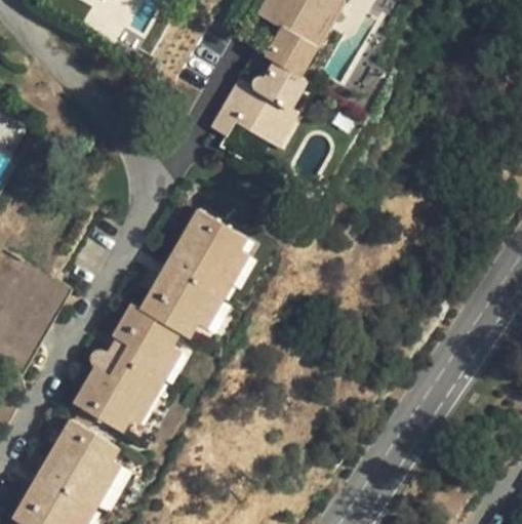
[(280,28),(265,55),(274,61),(299,76),(316,47),(305,41),(327,0),(264,0),(255,14),(280,28)]
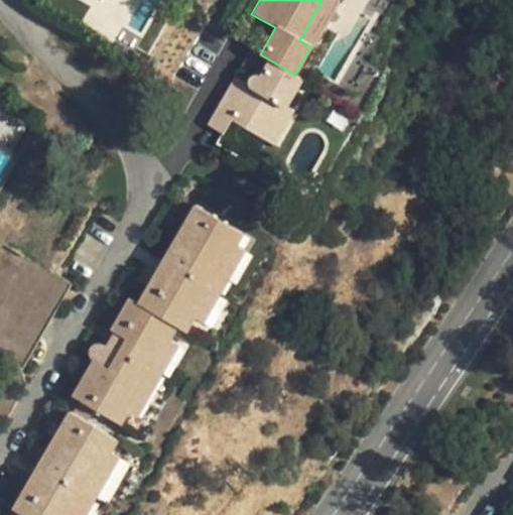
[(336,0),(335,0),(322,0),(299,40),(310,46),(336,0)]
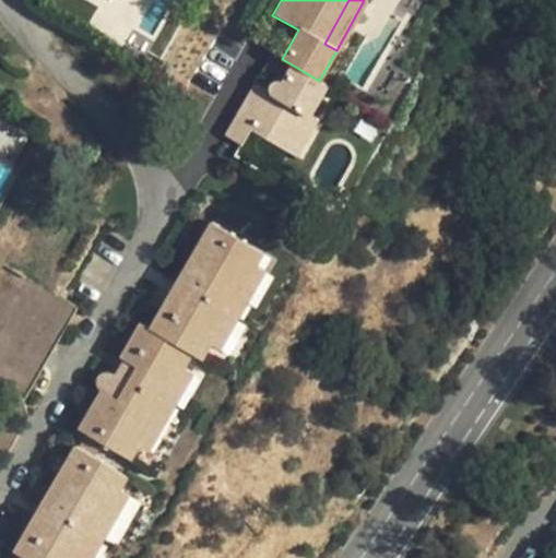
[(253,83),(223,135),(238,145),(239,145),(248,130),(284,150),(305,113),(309,115),(326,85),(319,81),(292,64),(281,84),(278,83),(275,82),(273,82),(271,83),(269,86),(269,90),(269,92),(253,83)]
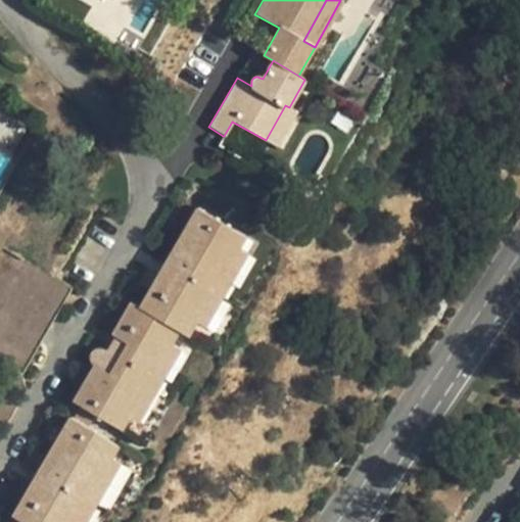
[(285,105),(266,140),(277,147),(297,111),(289,107),(285,105)]
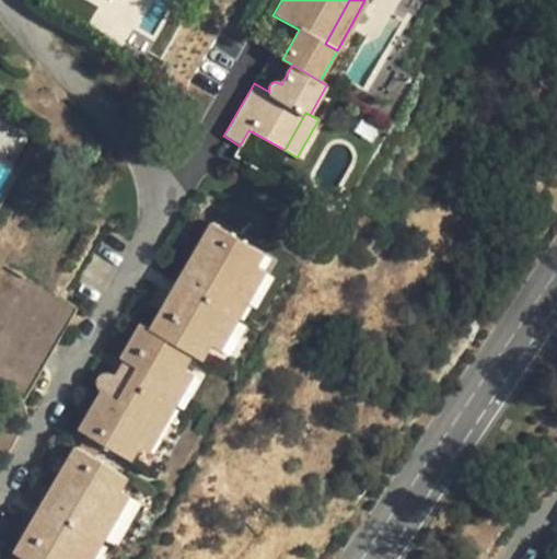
[(170,292),(148,329),(189,353),(199,360),(263,253),(210,221),(188,260),(204,269),(185,301),(170,292)]
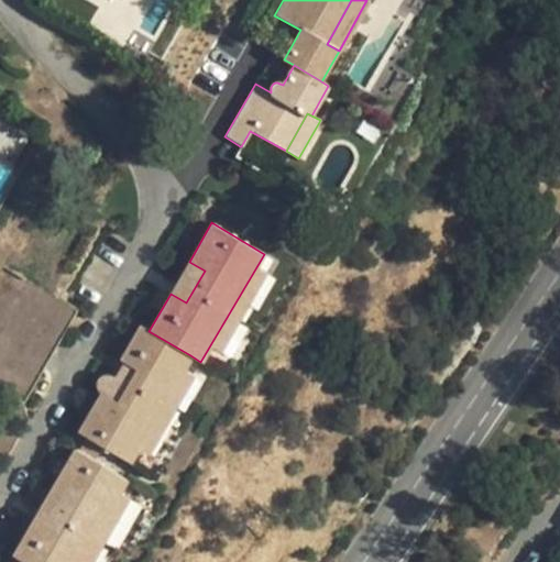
[(205,271),(189,262),(171,294),(186,302),(205,271)]
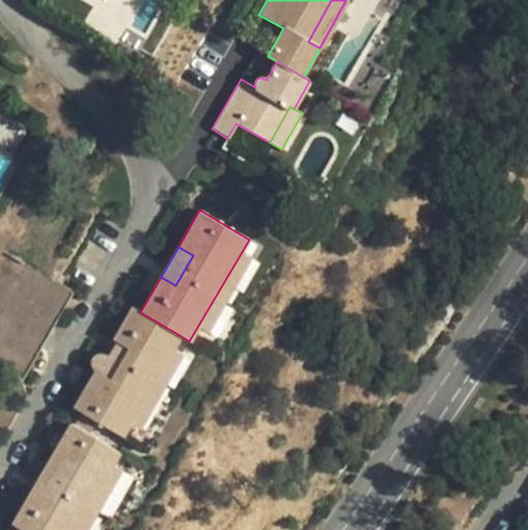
[(0,370),(20,382),(72,291),(0,250),(0,370)]
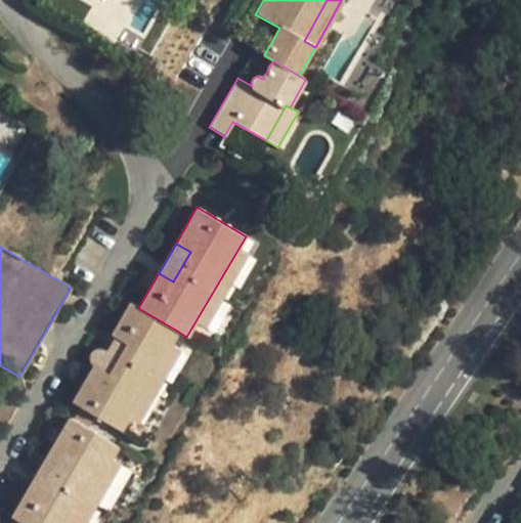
[(95,365),(73,403),(78,405),(93,415),(121,430),(177,331),(138,308),(130,304),(112,336),(115,337),(125,343),(107,374),(95,365)]
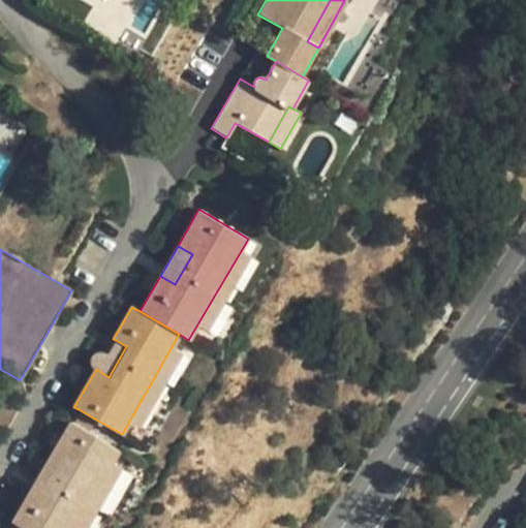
[(94,366),(96,369),(109,377),(126,346),(116,340),(107,353),(104,352),(102,352),(98,352),(96,352),(94,353),(93,355),(92,361),(93,364),(94,366)]
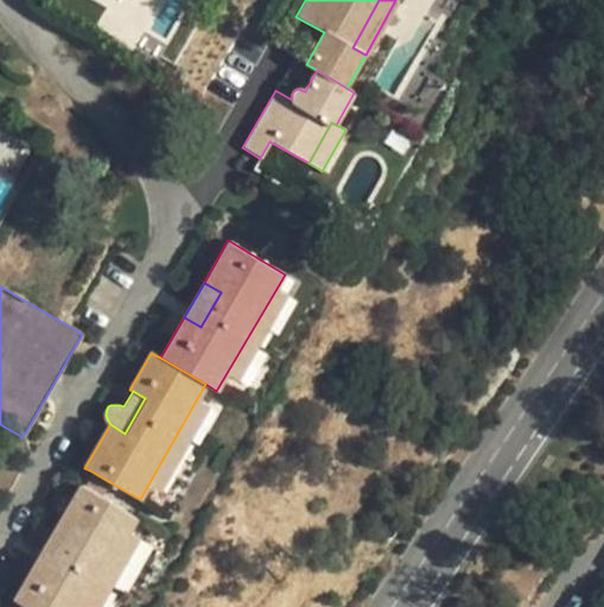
[(90,470),(82,486),(100,497),(108,481),(90,470)]
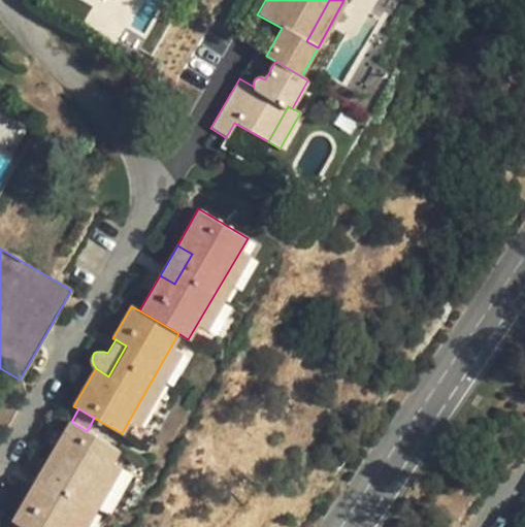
[(31,487),(8,521),(18,525),(20,526),(73,526),(118,450),(87,431),(71,422),(69,421),(47,457),(64,466),(46,496),(31,487)]
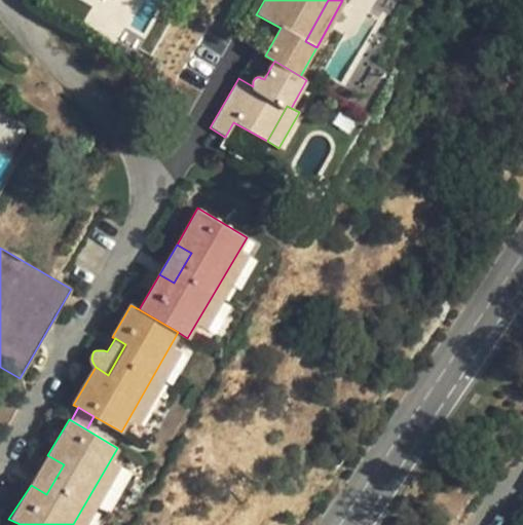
[(64,464),(47,455),(31,485),(46,494),(64,464)]
